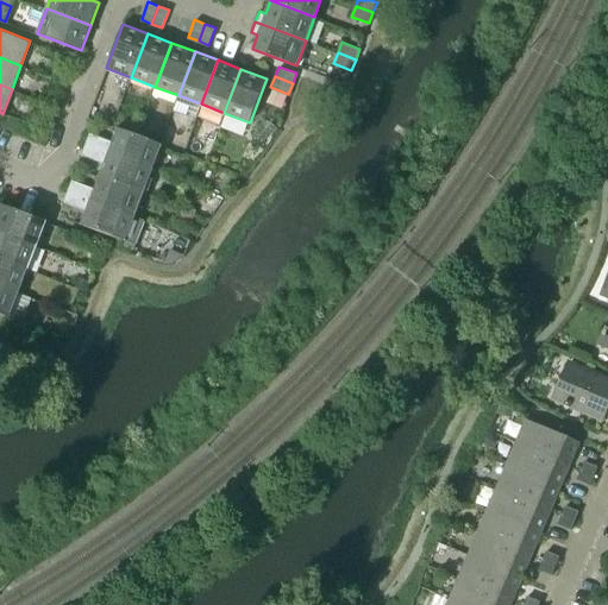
[(152,169),(161,144),(117,127),(112,140),(89,132),(86,143),(152,169)]
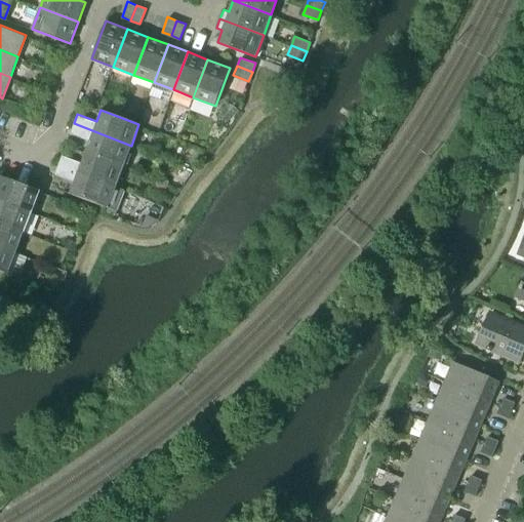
[(123,165),(131,146),(74,123),(70,133),(89,141),(85,151),(123,165)]
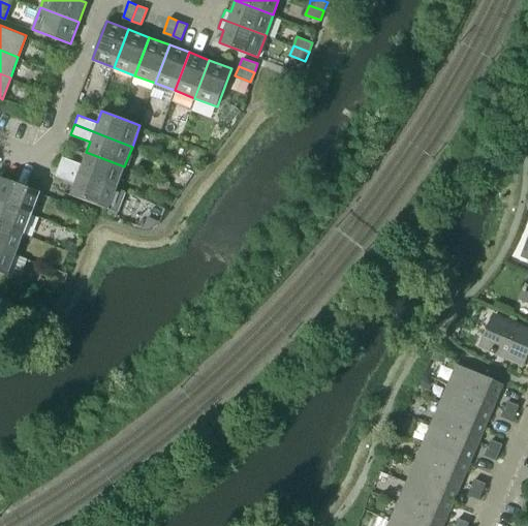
[(117,187),(124,166),(86,152),(82,163),(62,156),(59,165),(117,187)]
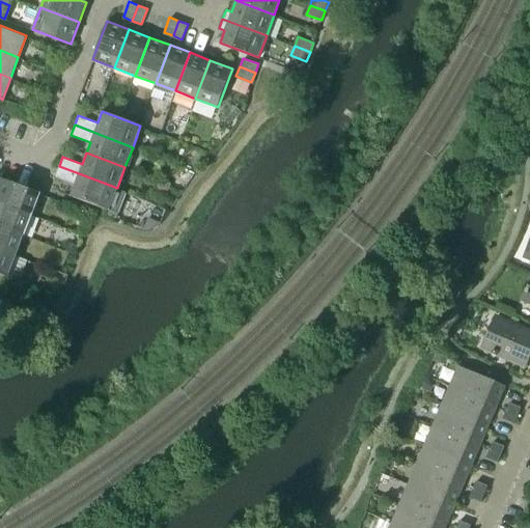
[(109,210),(117,188),(59,166),(55,175),(75,183),(71,195),(109,210)]
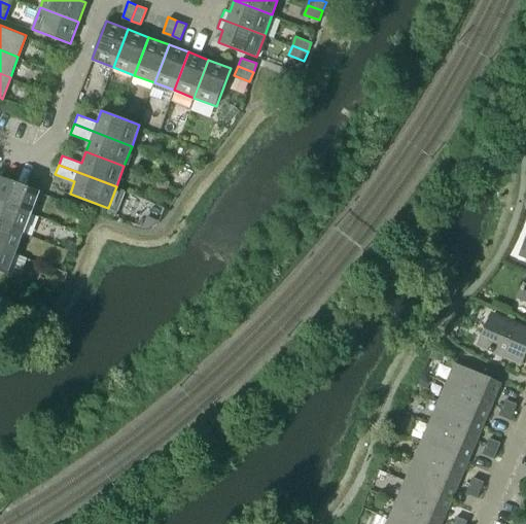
[(0,200),(31,212),(39,190),(1,176),(0,178),(0,200)]
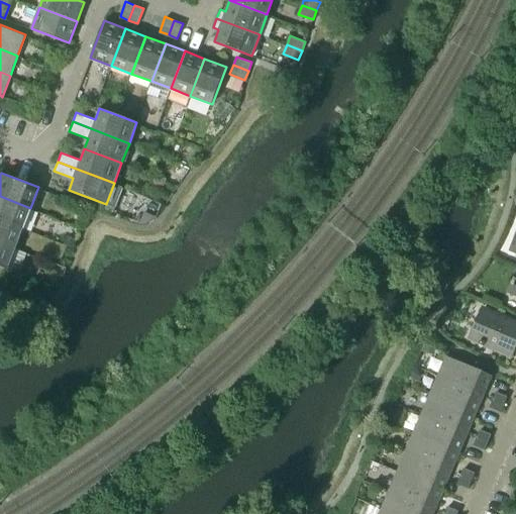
[(0,219),(22,228),(30,208),(0,196),(0,219)]
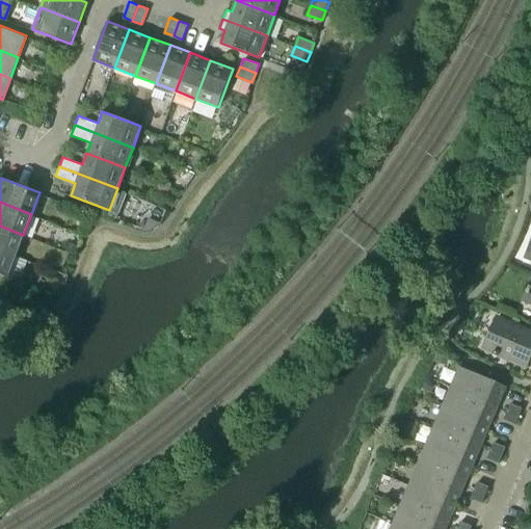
[(0,248),(16,255),(23,235),(0,226),(0,248)]
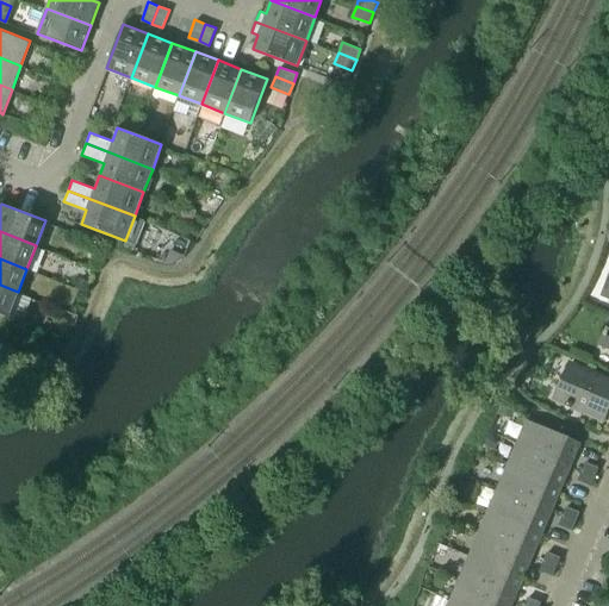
[(0,313),(8,317),(18,292),(0,285),(0,313)]
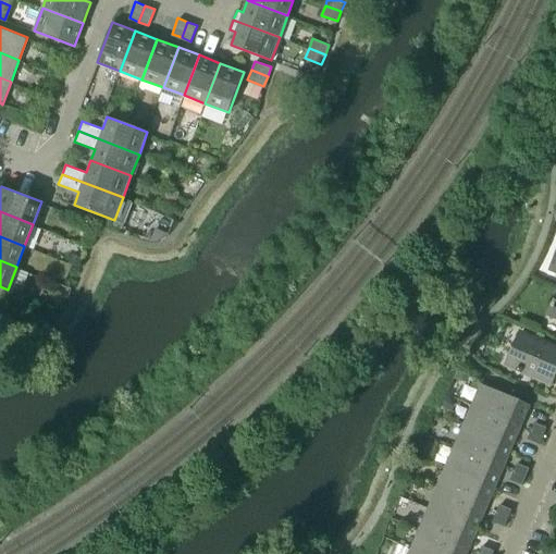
[(555,347),(520,332),(506,364),(517,368),(516,370),(520,372),(521,370),(551,382),(555,371),(555,347)]
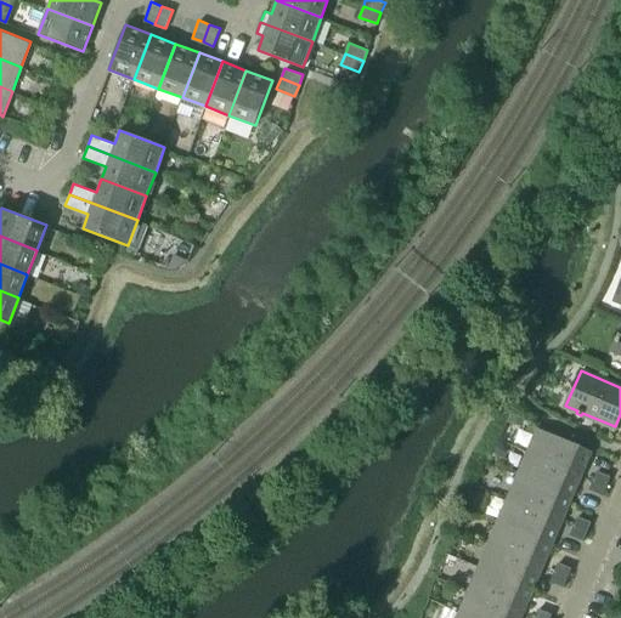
[(582,475),(592,451),(536,426),(526,451),(582,475)]
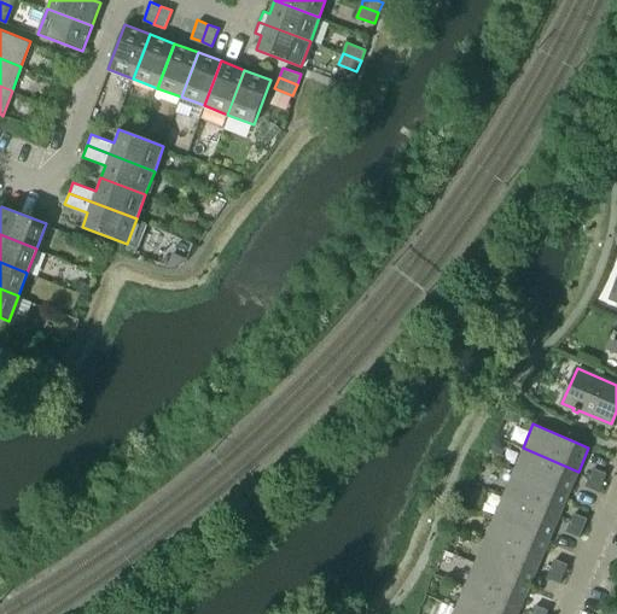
[(569,493),(578,472),(523,448),(513,471),(569,493)]
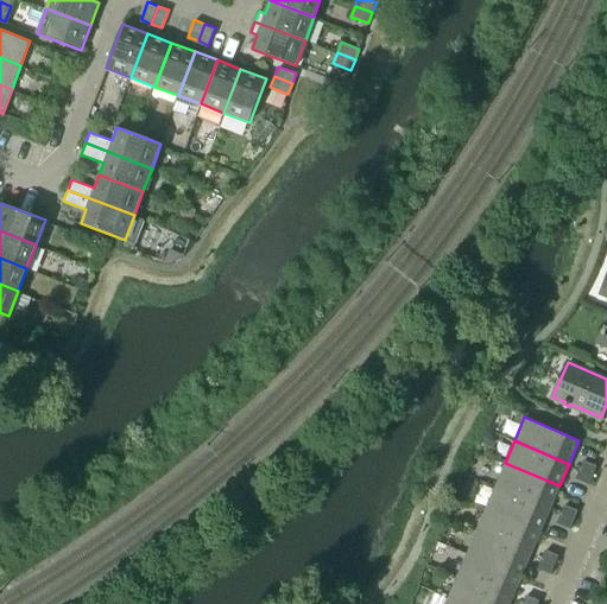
[(593,474),(596,465),(583,459),(580,469),(593,474)]
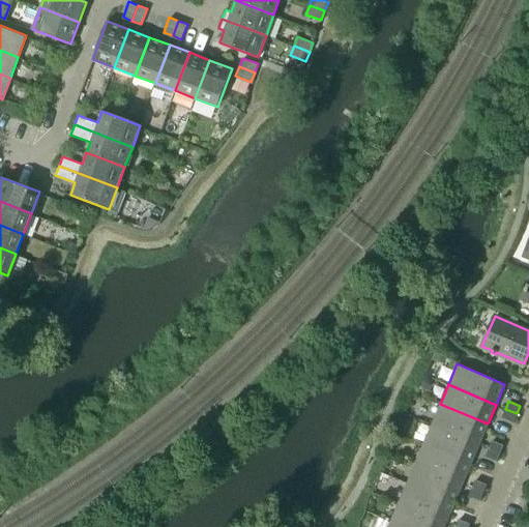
[(479,442),(488,423),(440,404),(432,422),(479,442)]
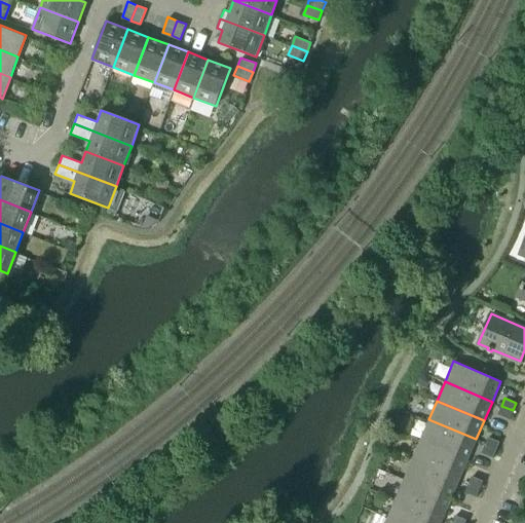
[(510,418),(513,410),(501,406),(498,413),(510,418)]
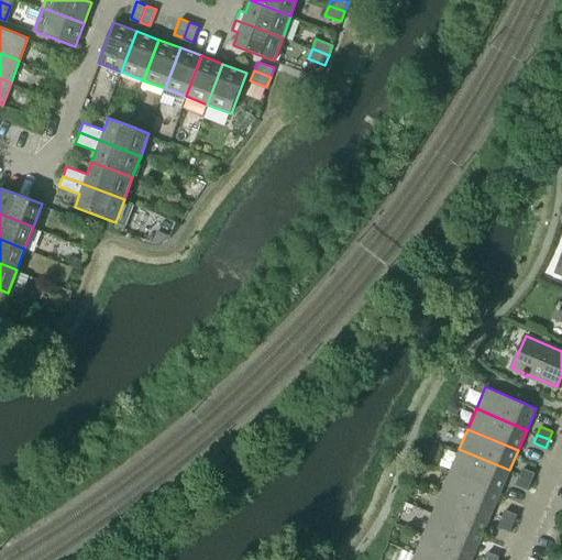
[(500,492),(509,470),(459,449),(450,471),(500,492)]
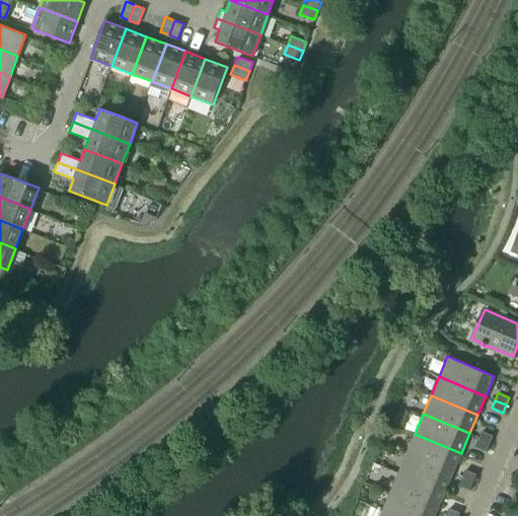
[(490,443),(493,435),(482,431),(478,438),(490,443)]
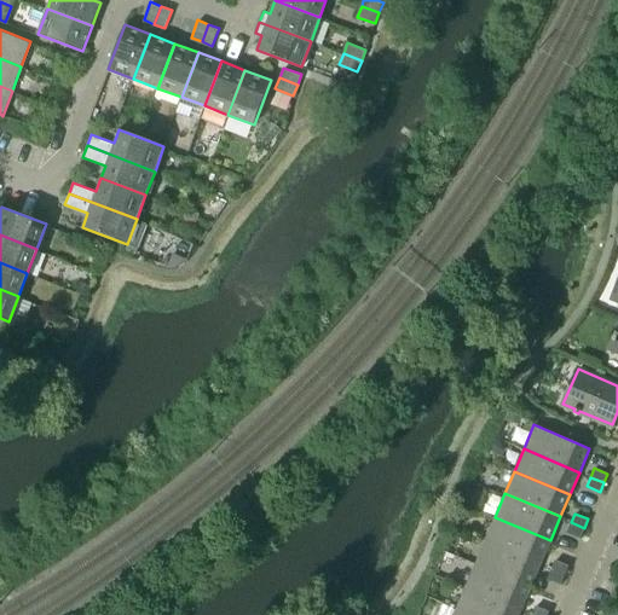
[(541,563),(550,540),(495,517),(485,540),(541,563)]
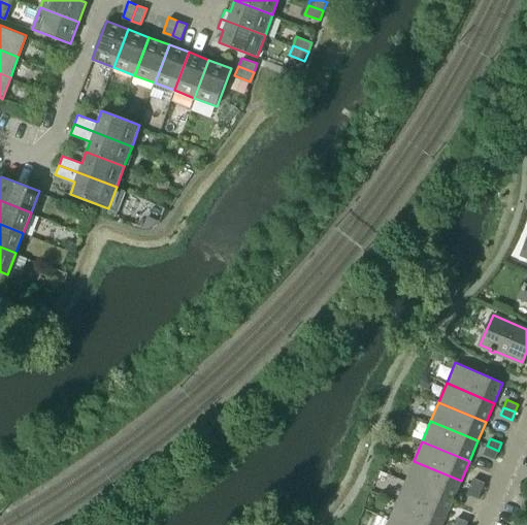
[(495,458),(498,451),(487,446),(484,454),(495,458)]
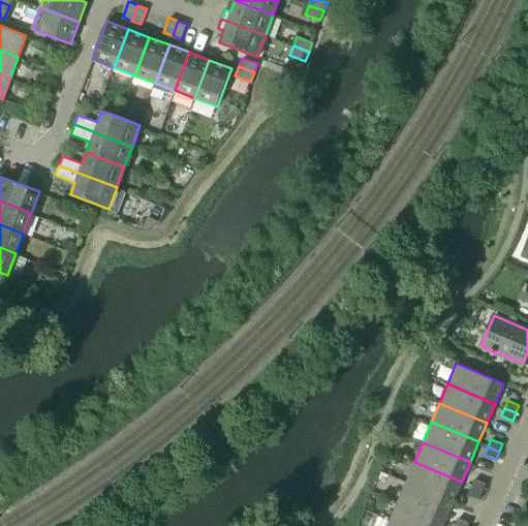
[(454,501),(462,482),(414,462),(406,482),(454,501)]
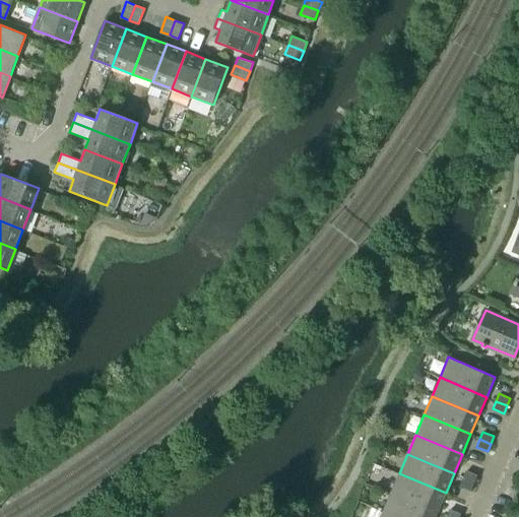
[(474,482),(477,474),(466,470),(463,477),(474,482)]
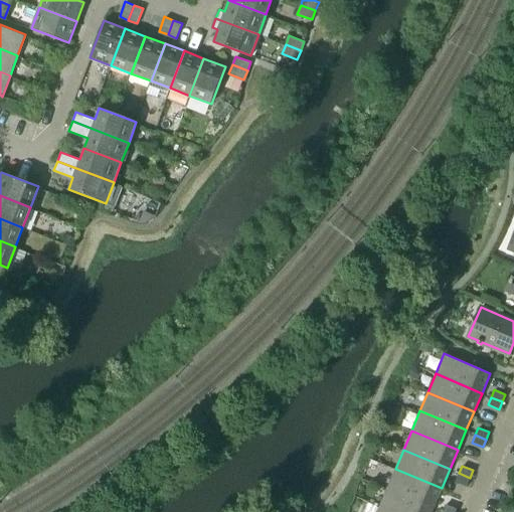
[(434,507),(442,488),(395,469),(387,487),(434,507)]
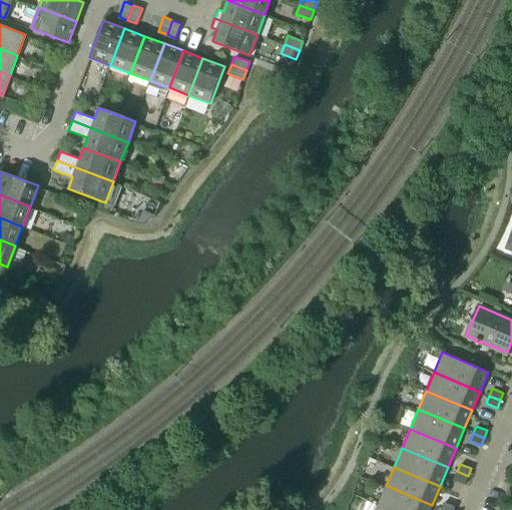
[(465,483),(468,476),(457,471),(454,478),(465,483)]
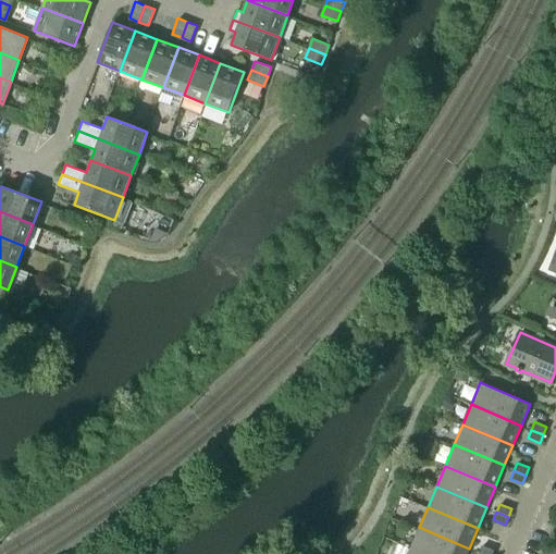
[(423,553),(466,553),(469,549),(419,527),(410,549),(423,553)]
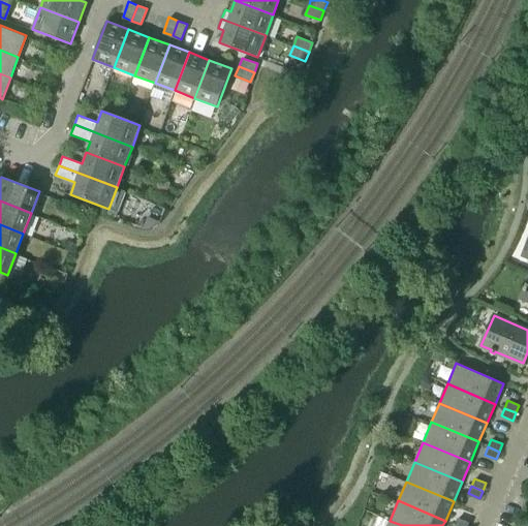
[(457,525),(467,525),(469,522),(458,517),(455,525),(457,525)]
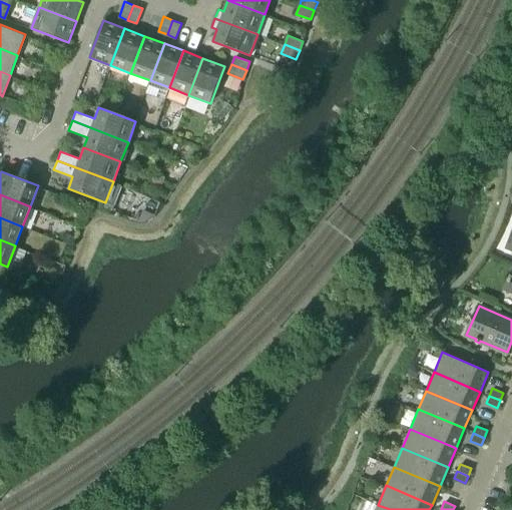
All buildings are outlined.
